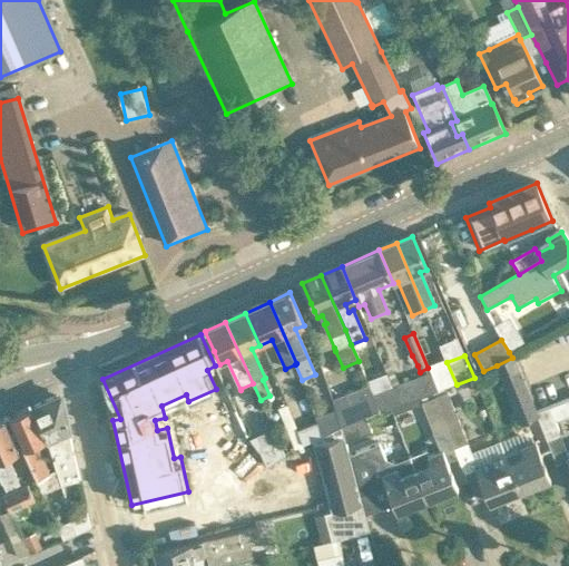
[(538,419),(537,415),(513,357),(512,358),(497,366),(521,426),(525,423),(538,419)]
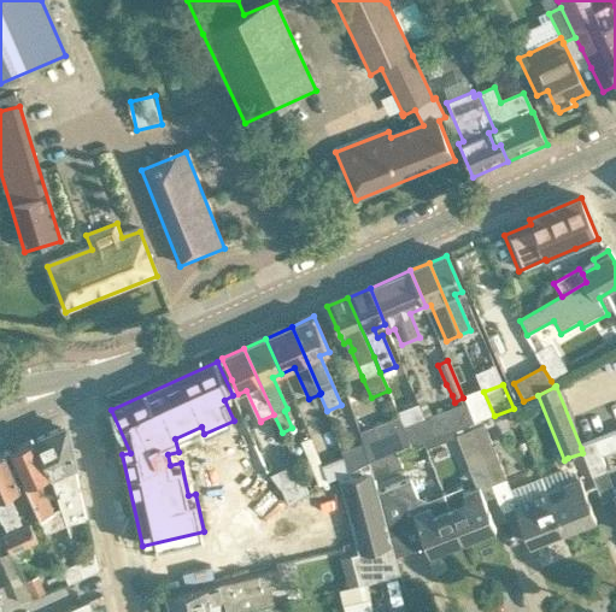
[(467,404),(476,424),(491,418),(491,417),(493,417),(484,392),(465,399),(467,404)]
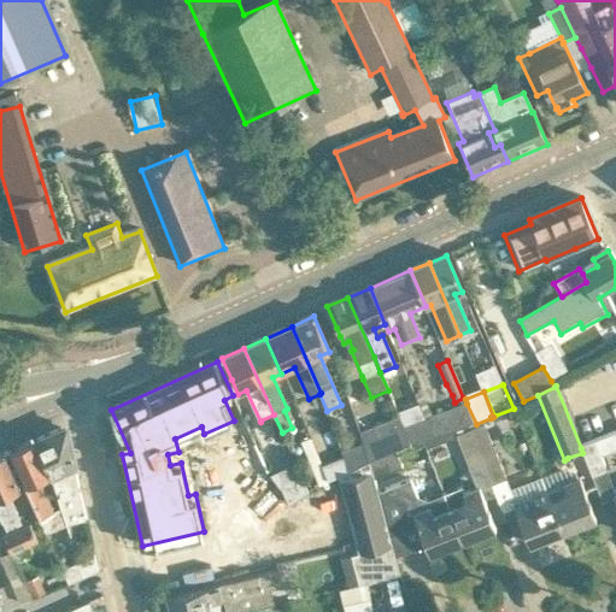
[(467,404),(424,419),(433,440),(462,430),(469,427),(476,424),(467,404)]
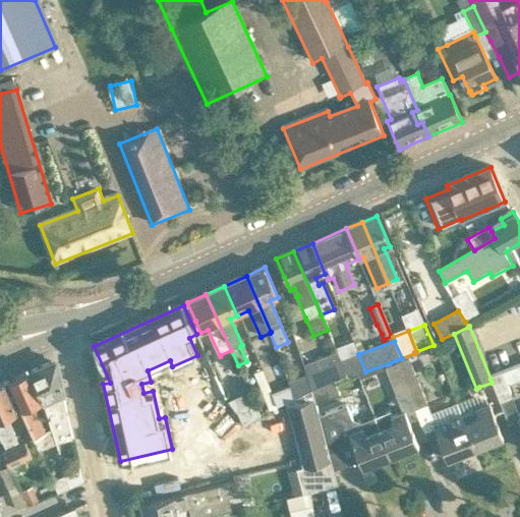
[(319,361),(303,366),(305,374),(311,391),(346,376),(347,378),(348,378),(341,360),(340,360),(337,353),(319,361)]
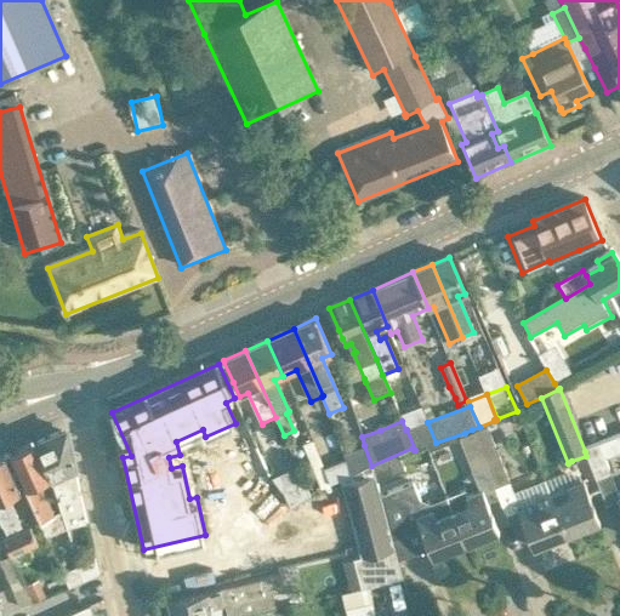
[(479,427),(472,429),(485,463),(496,490),(511,484),(490,432),(496,429),(494,421),(479,427)]
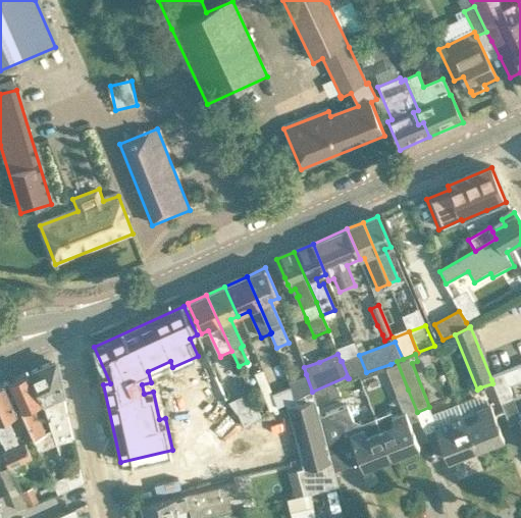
[(359,355),(342,361),(349,378),(358,374),(358,375),(366,372),(359,355)]
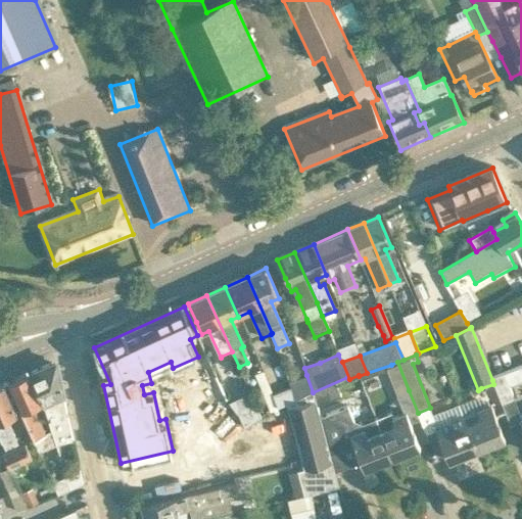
[(367,373),(359,376),(361,381),(388,372),(397,395),(409,390),(397,362),(391,365),(367,373)]
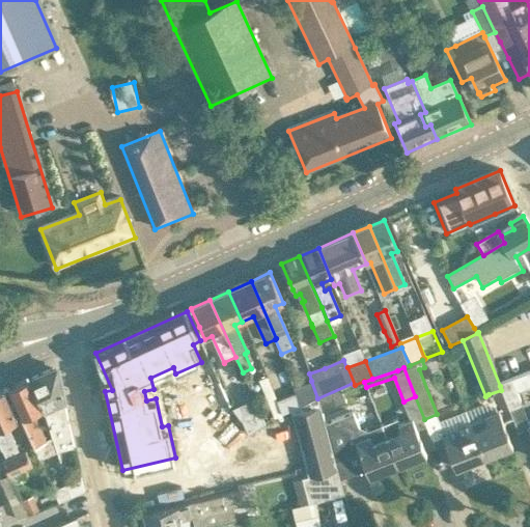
[(52,370),(30,381),(44,411),(57,453),(75,449),(58,373),(52,370)]
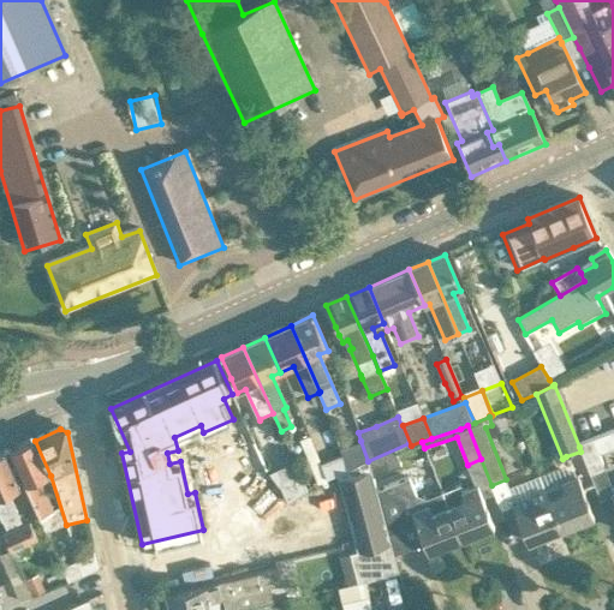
[(300,441),(320,486),(328,482),(322,465),(321,465),(309,437),(300,441)]
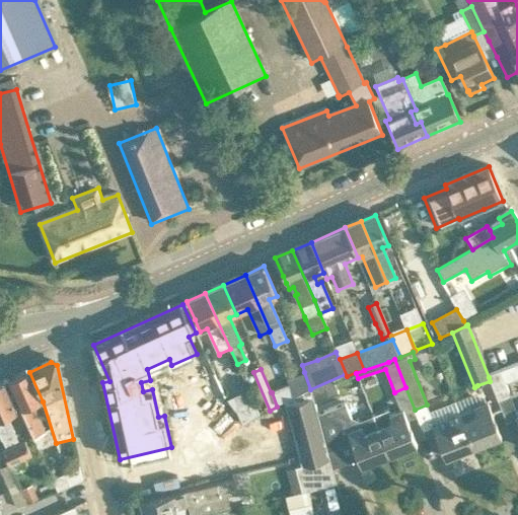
[(32,406),(43,401),(29,372),(8,381),(33,439),(46,434),(32,406)]
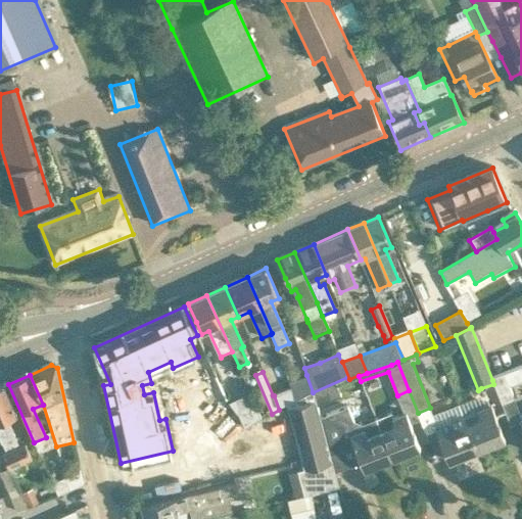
[(306,375),(290,382),(297,400),(313,392),(306,375)]
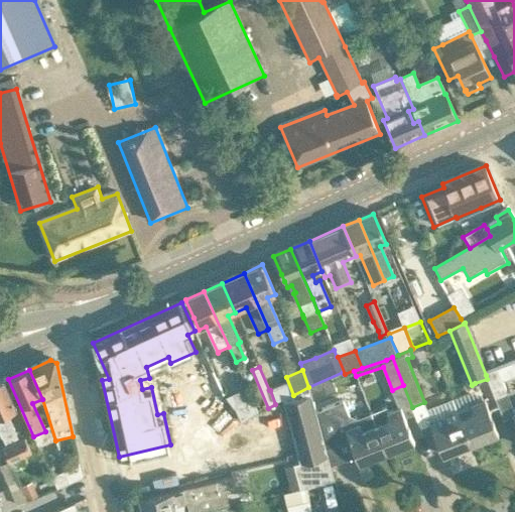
[(498,370),(486,375),(487,379),(488,382),(497,403),(509,398),(498,370)]
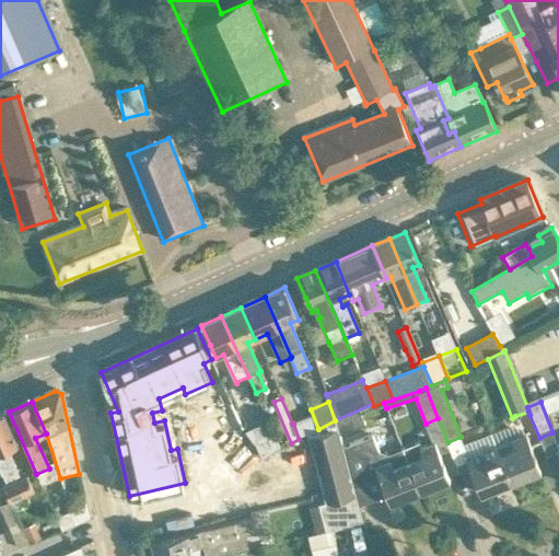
[(309,409),(311,416),(293,424),(299,439),(318,429),(311,409),(309,409)]
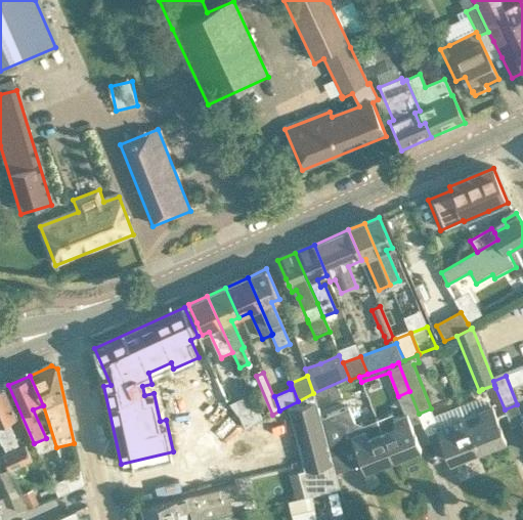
[(318,406),(343,396),(338,384),(313,393),(318,406)]
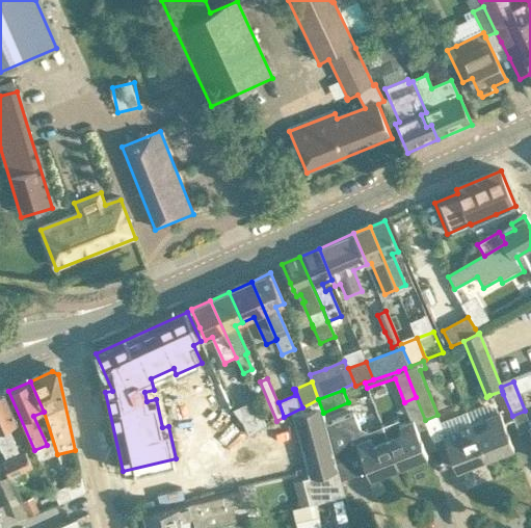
[(3,464),(9,476),(9,478),(10,478),(32,468),(26,454),(20,456),(7,427),(17,423),(3,393),(0,394),(0,444),(8,463),(3,464)]
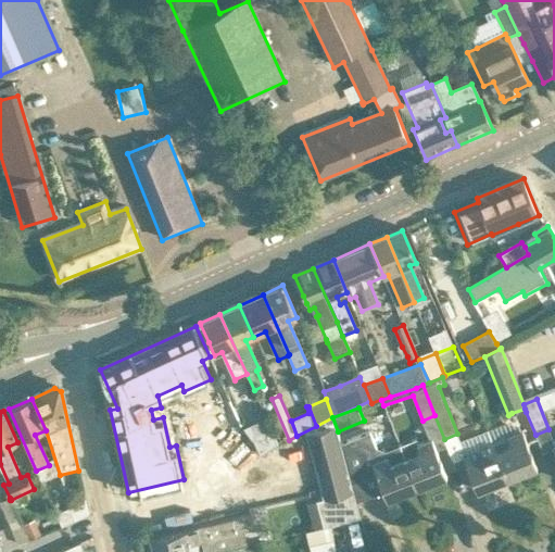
[(356,504),(351,485),(340,446),(336,427),(306,435),(323,500),(316,502),(323,529),(343,524),(342,521),(358,517),(356,504)]
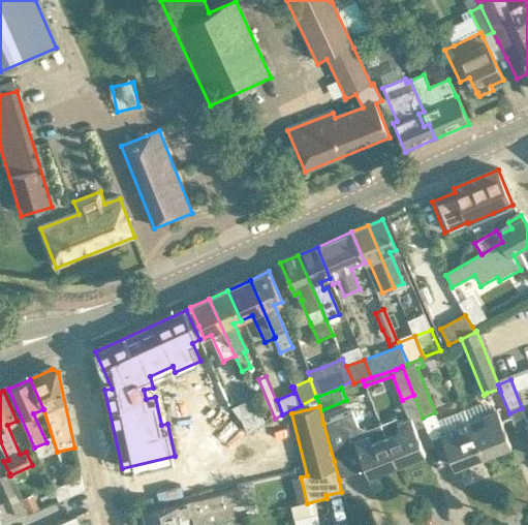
[(511,446),(497,411),(470,423),(484,457),(511,446)]
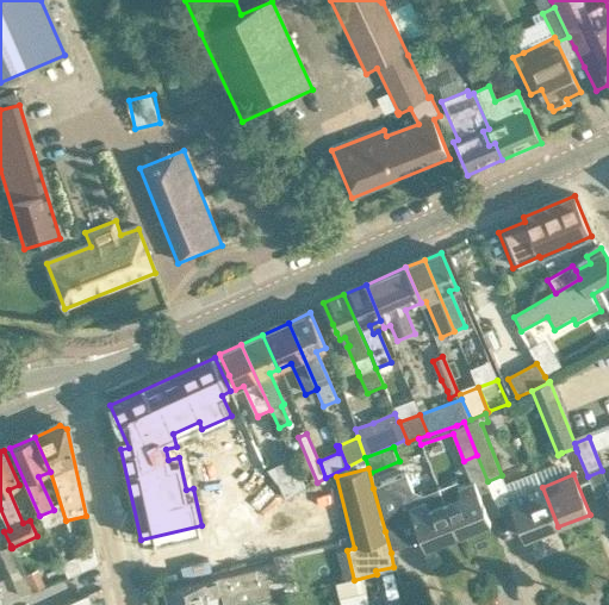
[(305,491),(299,476),(280,488),(286,501),(305,491)]
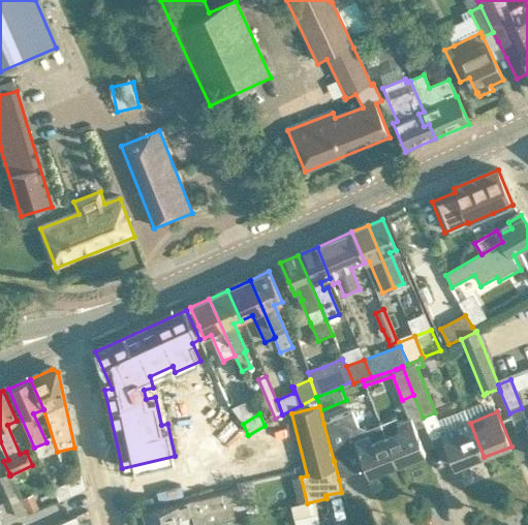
[(351,413),(334,420),(323,424),(334,461),(359,451),(368,476),(397,465),(380,425),(367,431),(358,428),(351,413)]
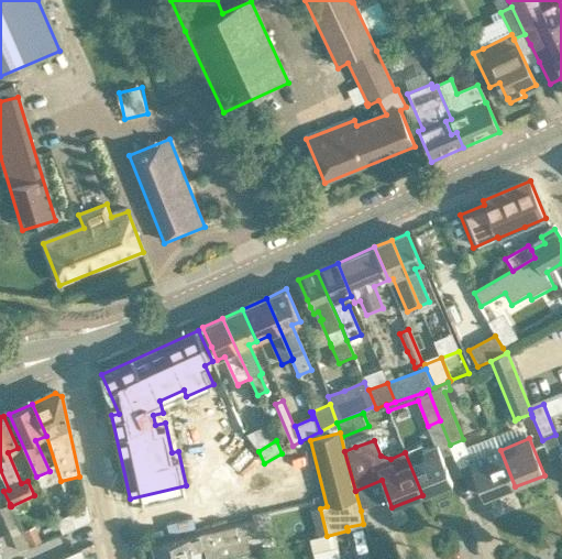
[(422,446),(405,452),(422,495),(452,483),(442,457),(440,458),(436,447),(425,451),(422,446)]
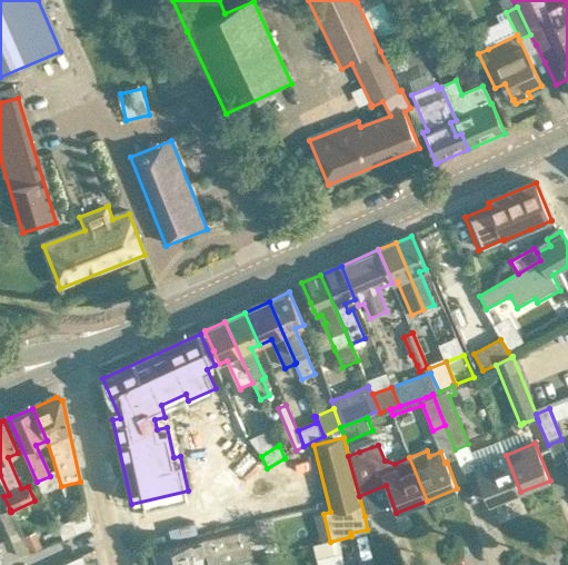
[(520,492),(506,455),(474,467),(489,504),(520,492)]
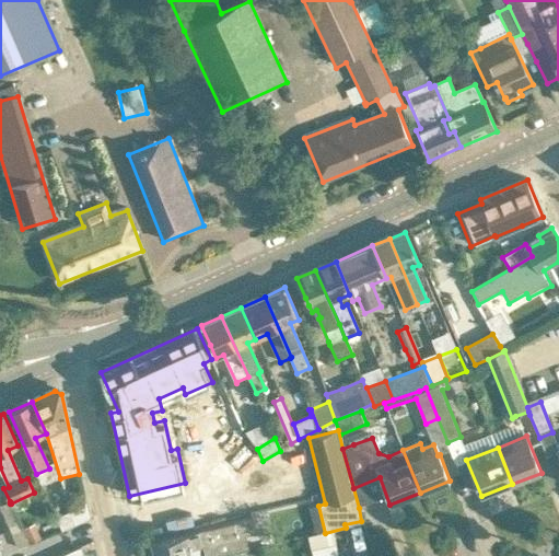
[(132,512),(139,542),(208,526),(201,497),(132,512)]
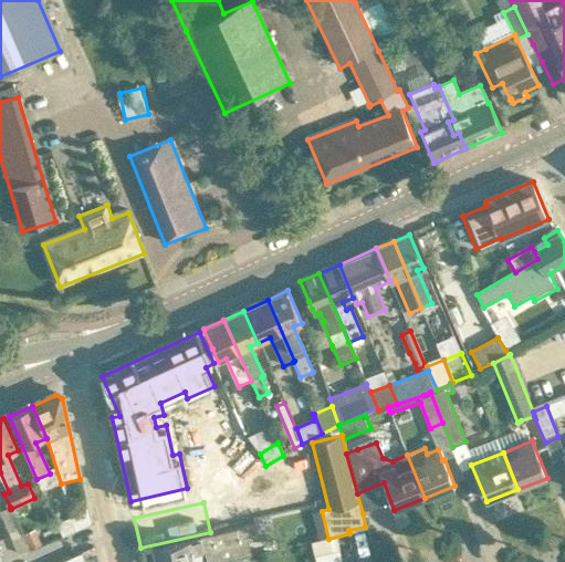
[(30,551),(11,509),(10,509),(10,507),(0,510),(0,514),(19,557),(30,551)]
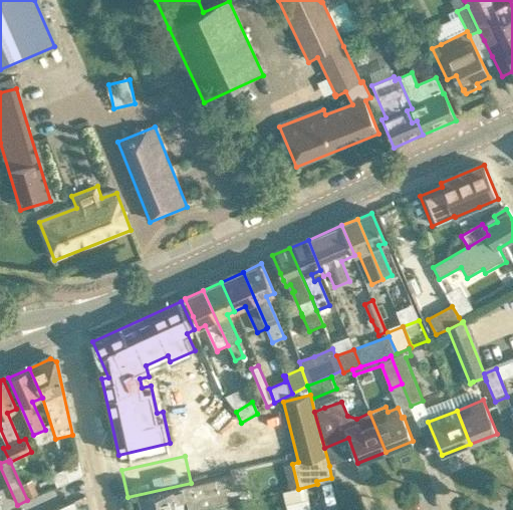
[(81,477),(78,465),(65,471),(69,482),(81,477)]
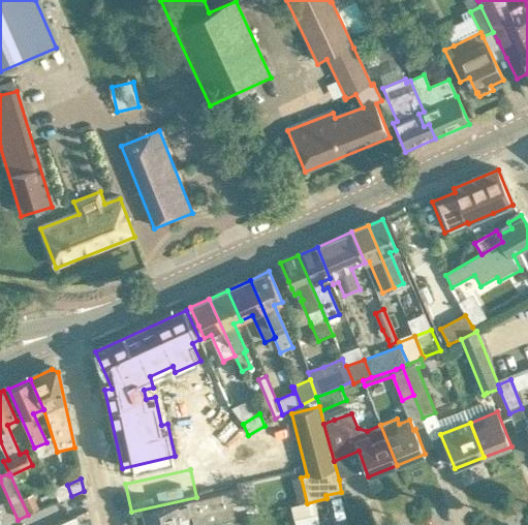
[(67,485),(53,490),(58,502),(71,496),(67,485)]
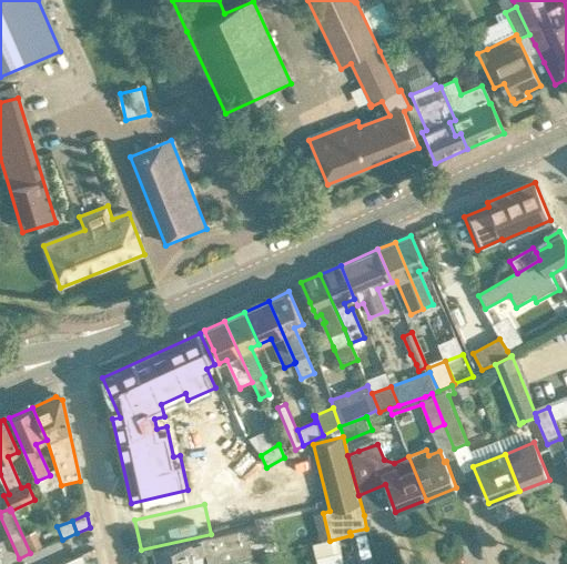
[(176,546),(155,551),(158,563),(192,563),(191,557),(205,554),(206,563),(228,563),(245,559),(242,545),(249,544),(260,542),(256,527),(228,534),(176,546)]
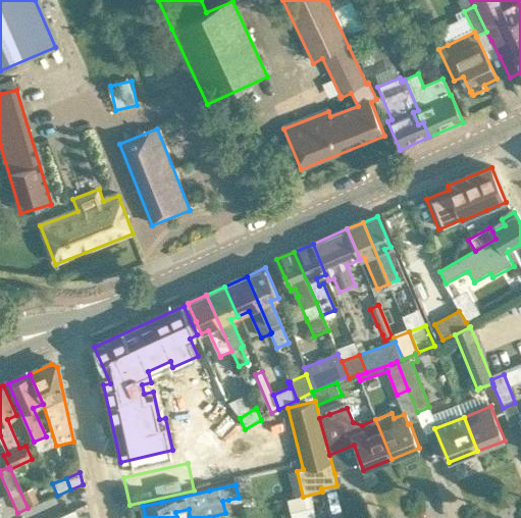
[(33,489),(22,494),(29,508),(39,504),(33,489)]
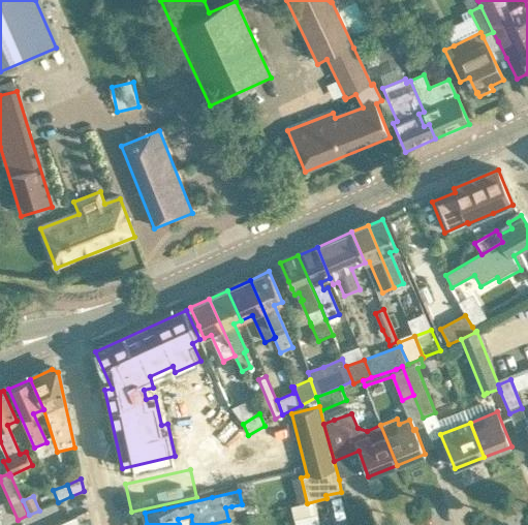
[(314,502),(291,507),(293,519),(294,524),(318,524),(317,514),(314,502)]
